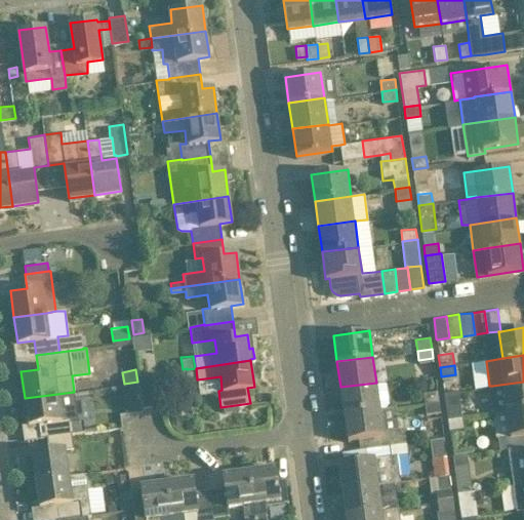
[(142,406),(158,404),(155,384),(154,373),(137,376),(142,406)]
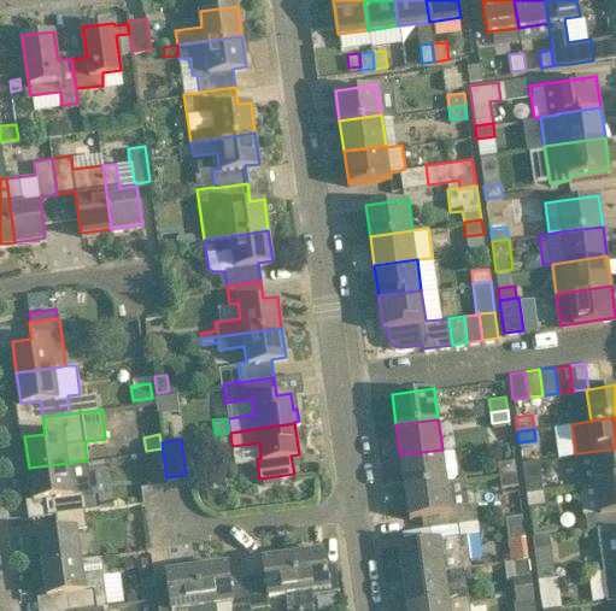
[(615,479),(615,448),(579,453),(575,453),(580,480),(581,480),(582,485),(615,479)]
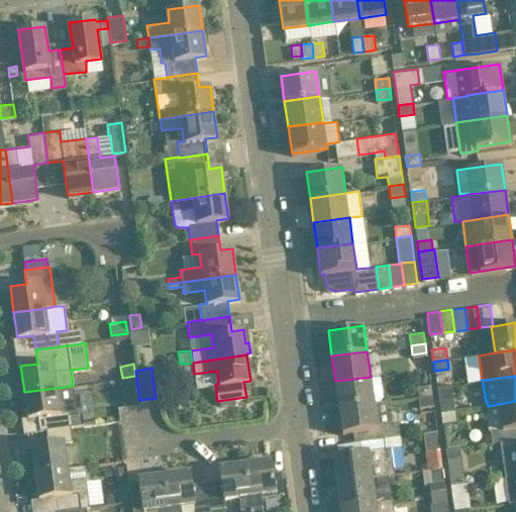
[(371,377),(335,381),(339,407),(375,402),(371,377)]
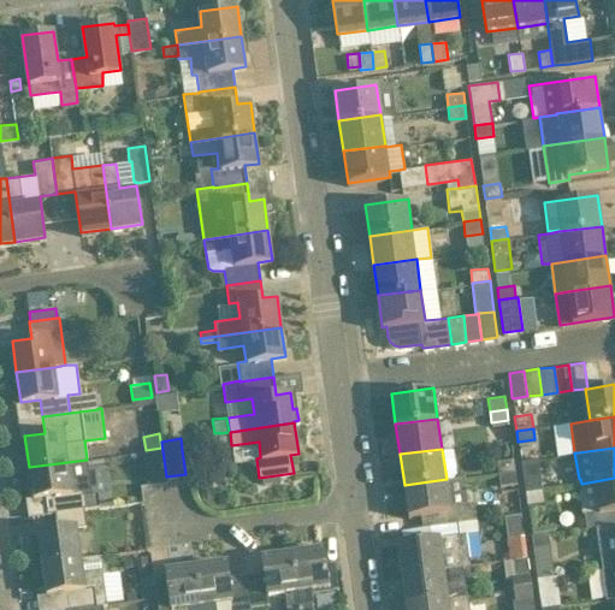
[(496,459),(498,472),(515,469),(513,456),(496,459)]
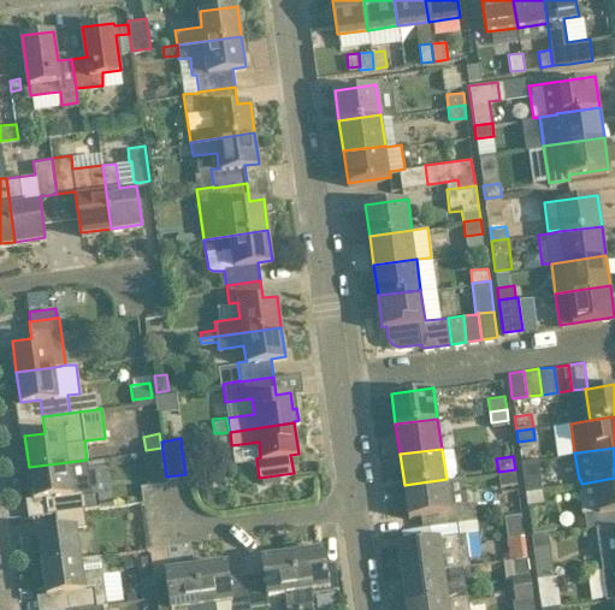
[(87,460),(29,467),(34,497),(53,495),(55,511),(83,508),(83,507),(99,504),(96,491),(90,492),(87,460)]
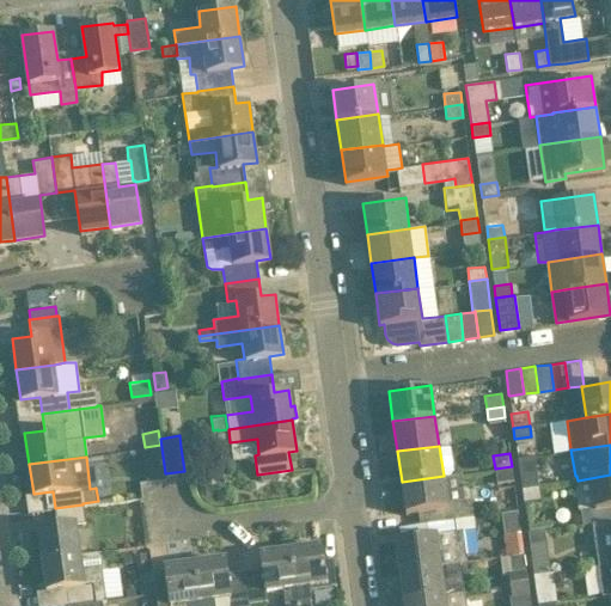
[(512,466),(495,469),(496,481),(513,478),(512,466)]
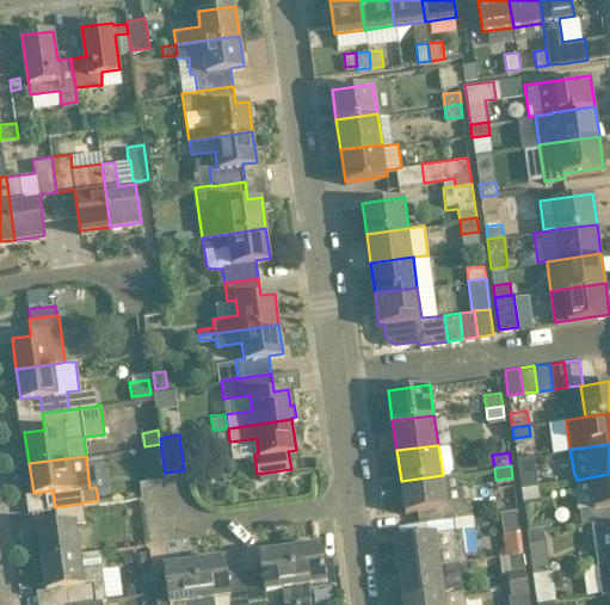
[(454,474),(401,481),(405,512),(441,506),(442,518),(472,514),(469,498),(463,498),(460,471),(454,473),(454,474)]
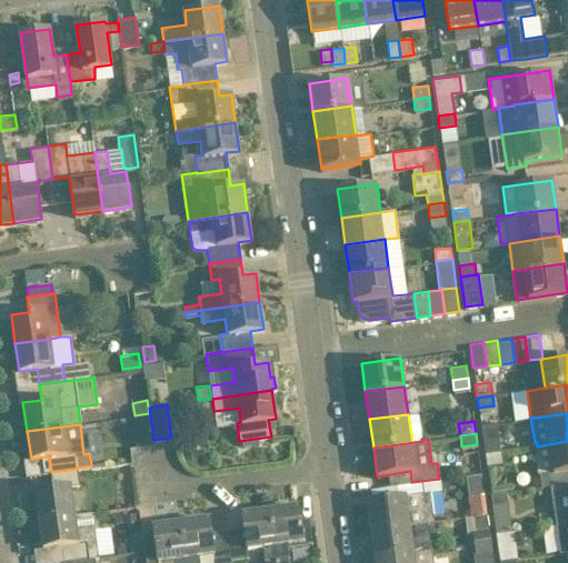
[(484,442),(485,453),(500,451),(498,440),(484,442)]
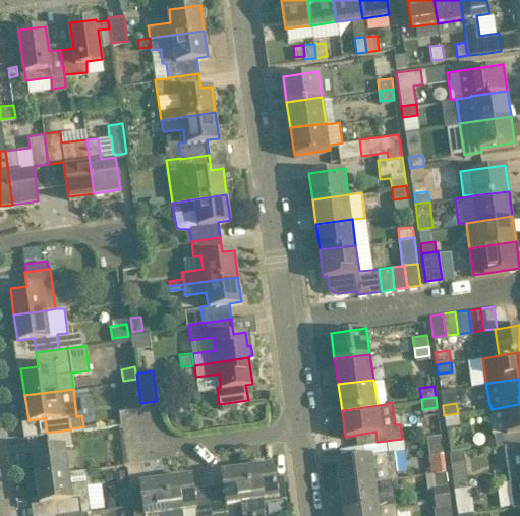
[(496,444),(502,443),(507,442),(507,443),(519,441),(519,404),(501,407),(504,431),(494,432),(496,444)]
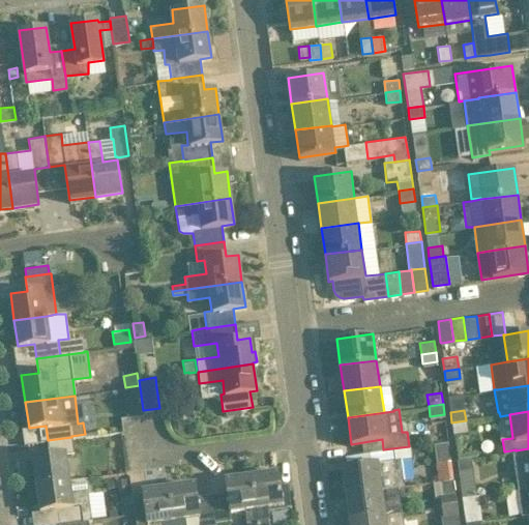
[(467,431),(466,420),(451,423),(453,433),(467,431)]
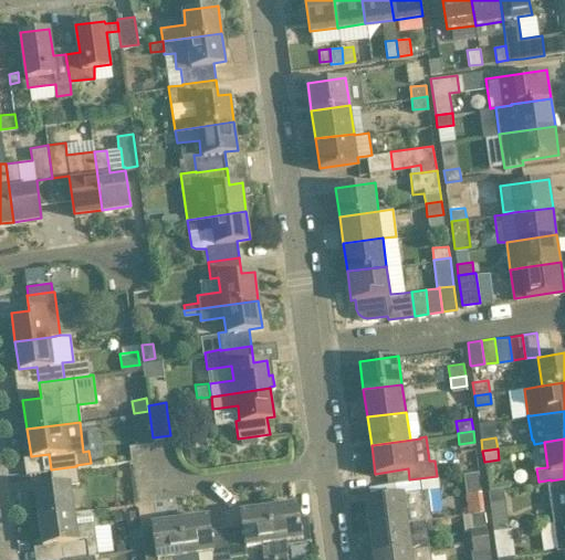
[(74,511),(74,510),(71,483),(79,482),(76,466),(51,469),(53,485),(34,488),(39,516),(74,511)]
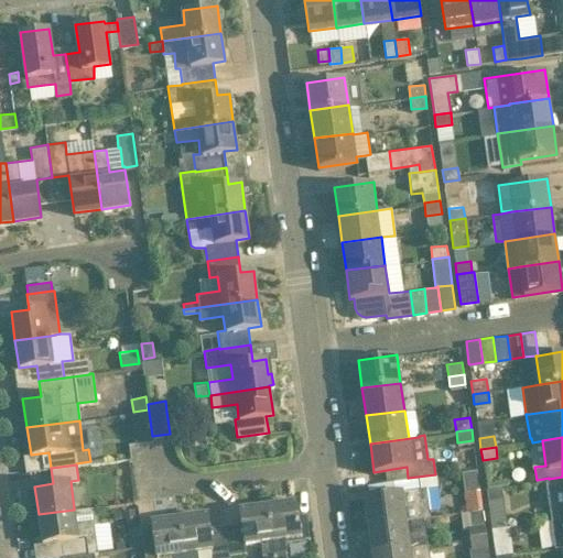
[(465,490),(479,489),(477,468),(463,470),(465,490)]
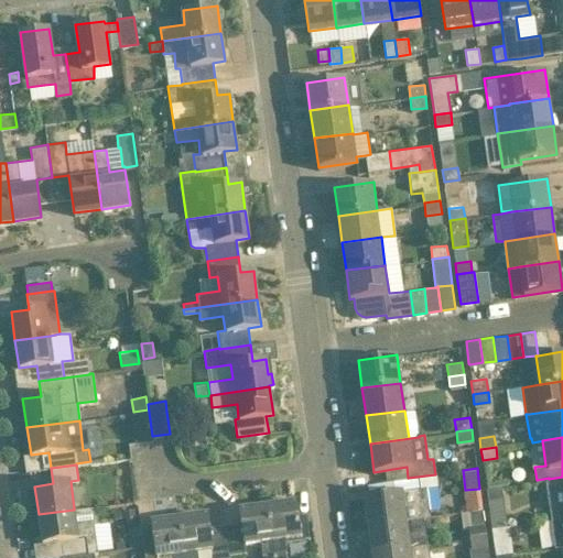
[(562,477),(549,479),(549,478),(543,479),(549,517),(553,516),(554,518),(562,516),(562,477)]
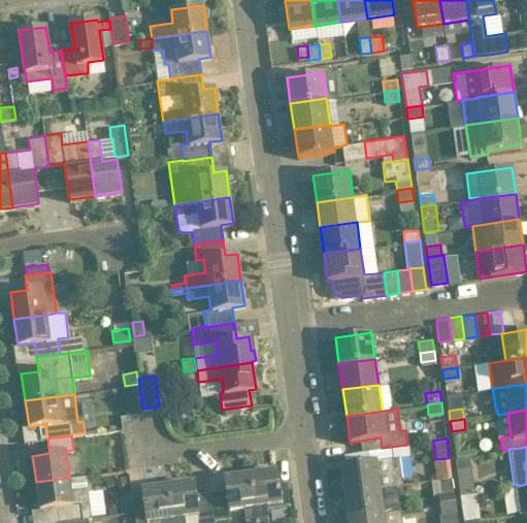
[(468,455),(455,457),(457,468),(470,466),(468,455)]
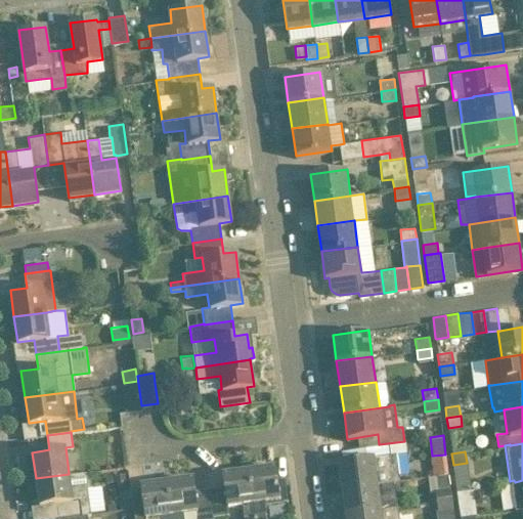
[(394,480),(391,453),(338,461),(342,486),(393,480),(394,480)]
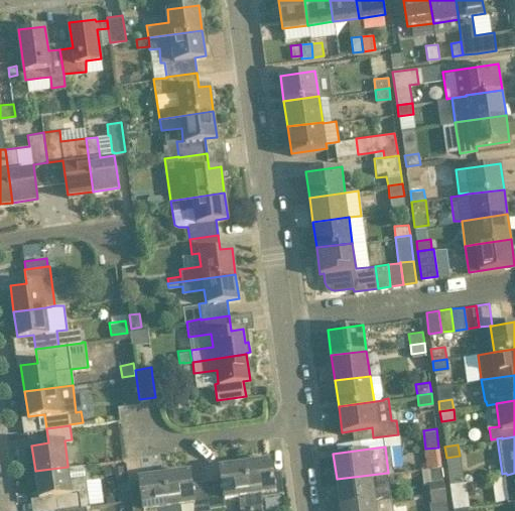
[(262,510),(261,496),(263,495),(283,492),(280,470),(272,471),(270,459),(246,462),(252,510),(262,510)]
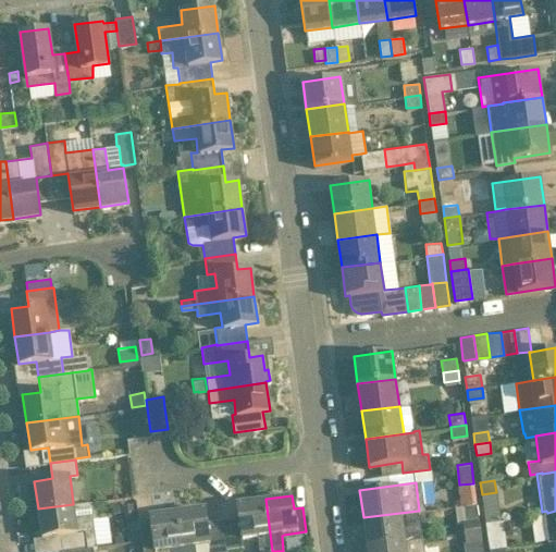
[(272,551),(266,499),(237,503),(238,515),(222,517),(226,548),(243,546),(242,538),(256,536),(258,551),(272,551)]
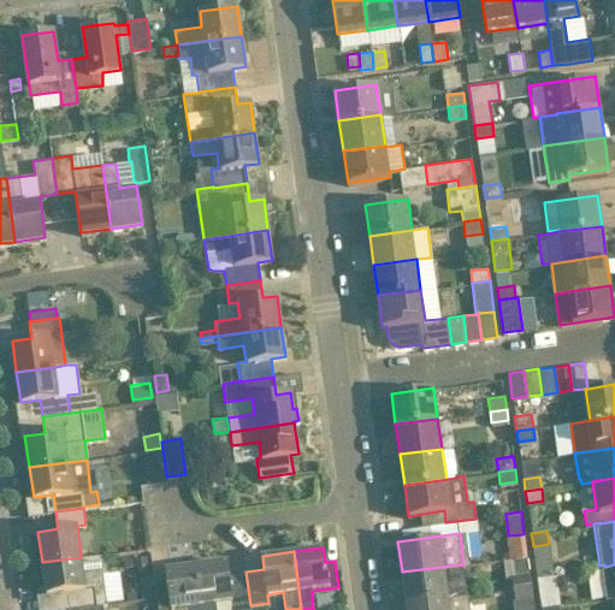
[(100,554),(81,556),(81,557),(42,562),(46,593),(58,591),(60,609),(69,608),(69,606),(101,602),(102,603),(106,603),(106,600),(123,598),(119,570),(102,573),(100,554)]
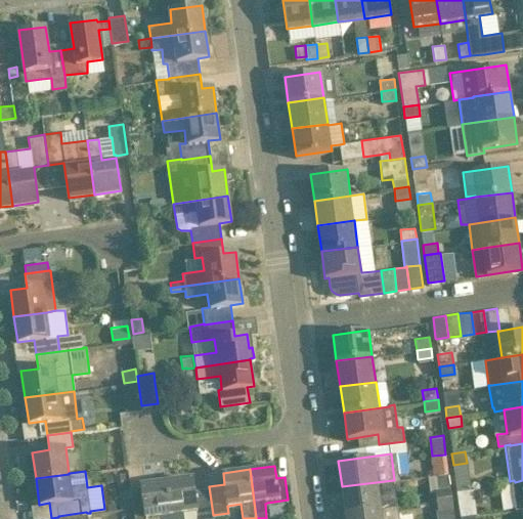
[(118,487),(126,486),(124,472),(114,474),(117,487),(118,487)]
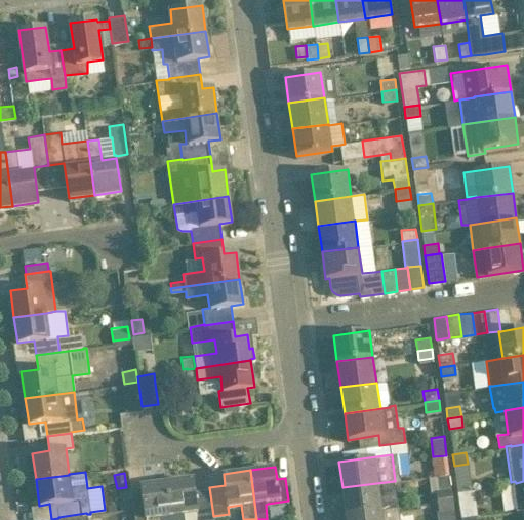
[(447,474),(435,475),(436,489),(451,487),(450,474),(447,474)]
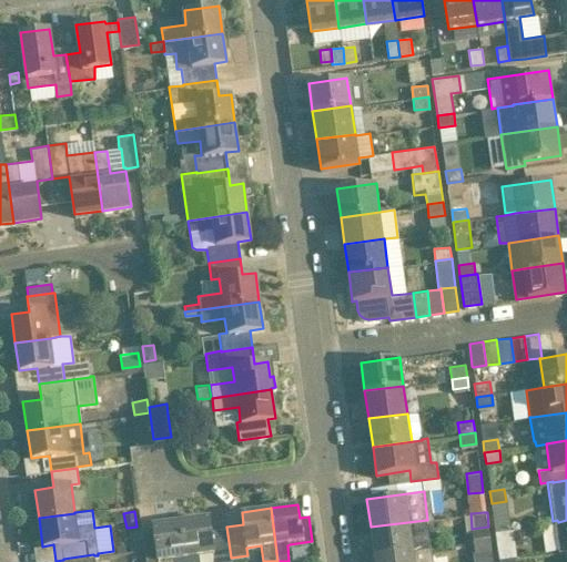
[(231,561),(231,558),(226,527),(211,529),(209,517),(181,521),(185,561),(199,561),(198,554),(212,552),(213,560),(213,561),(231,561)]
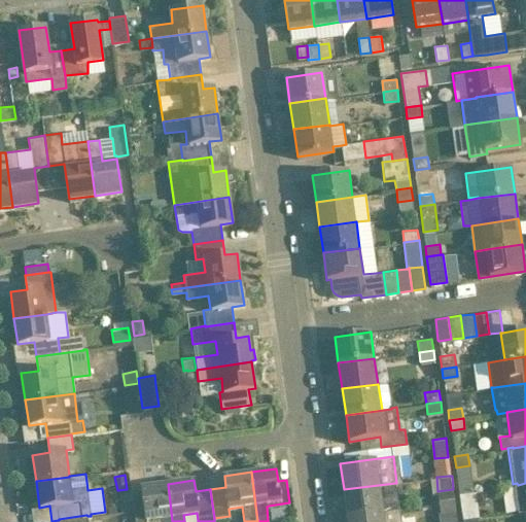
[(395,483),(344,489),(347,516),(399,509),(398,508),(395,483)]
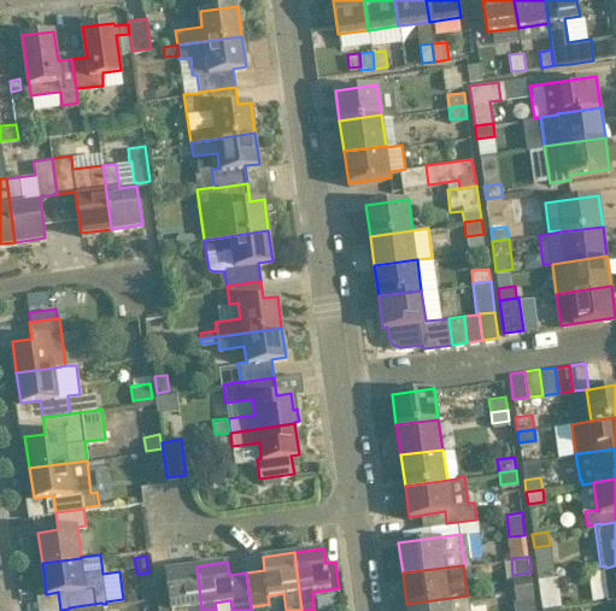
[(615,595),(615,565),(606,568),(605,565),(600,567),(605,598),(615,595)]
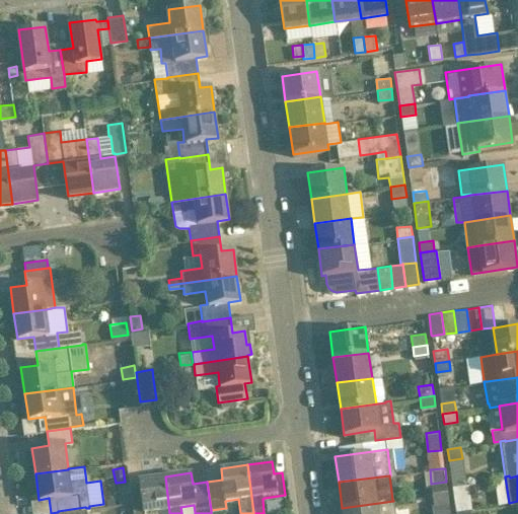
[(169,513),(165,476),(140,480),(140,486),(130,488),(134,513),(169,513)]
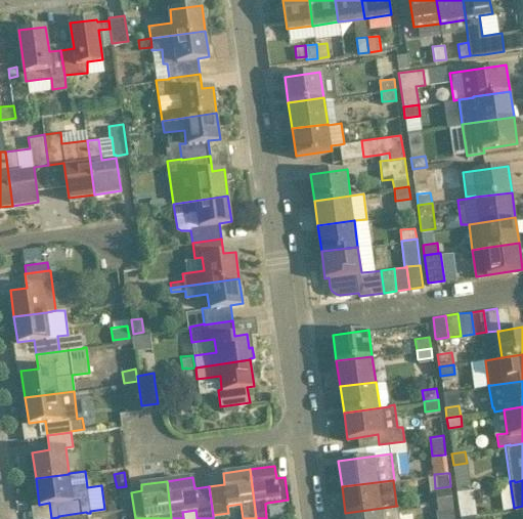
[(132,504),(130,496),(129,486),(126,486),(118,487),(121,506),(132,504)]
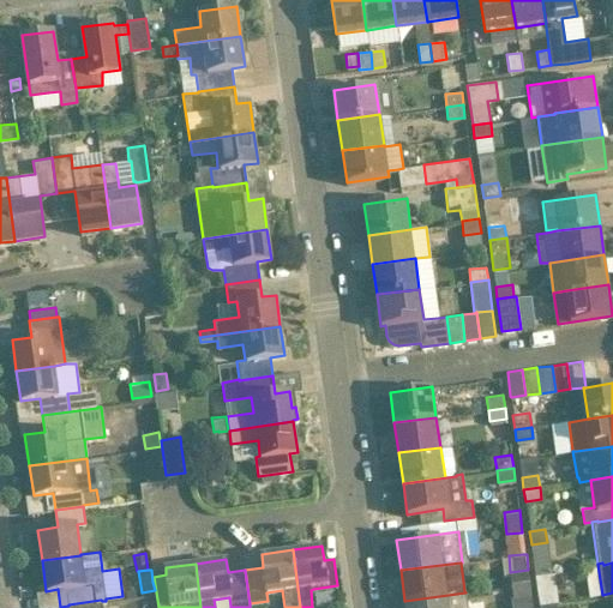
[(510,572),(512,585),(530,583),(528,570),(510,572)]
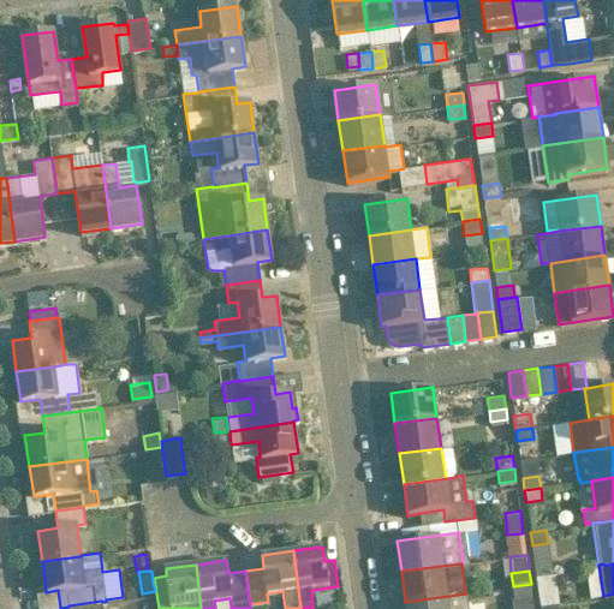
[(532,596),(531,584),(513,586),(514,598),(532,596)]
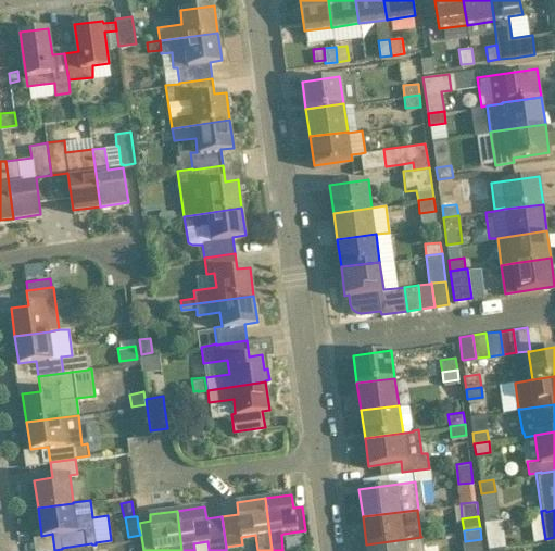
[(503,546),(501,534),(487,536),(487,537),(488,548),(503,546)]
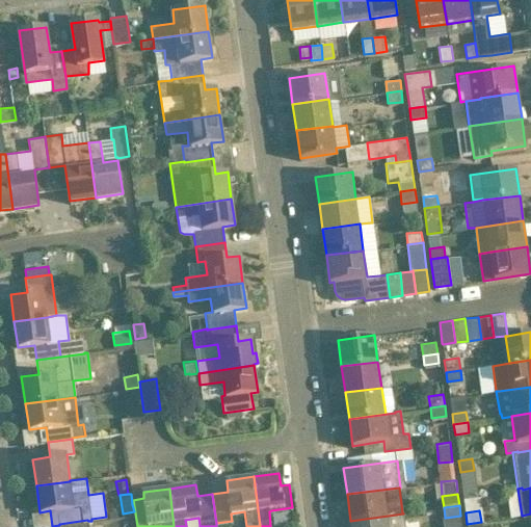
[(404,526),(403,514),(350,521),(350,526),(404,526)]
